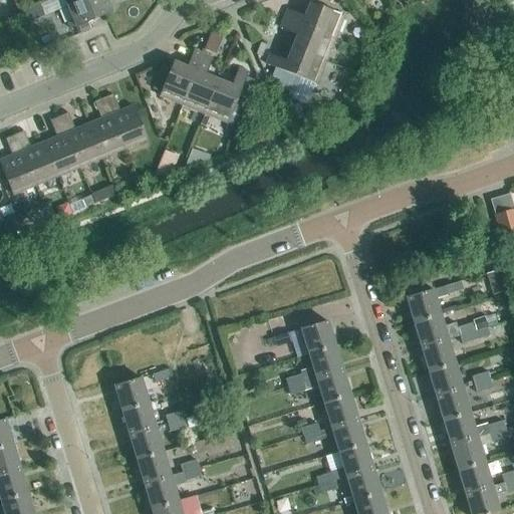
[(107,0),(64,0),(66,6),(73,20),(67,23),(70,29),(111,12),(106,0),(107,0)]
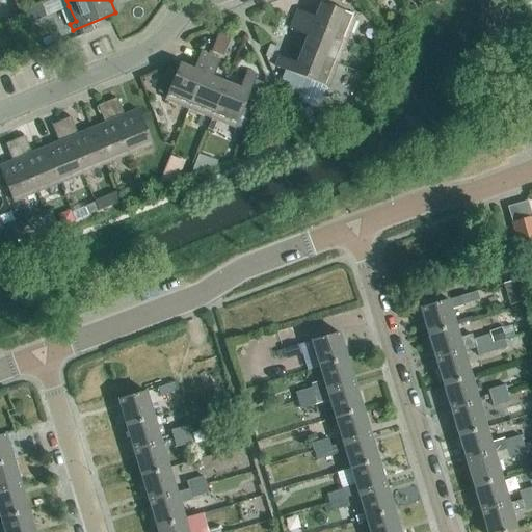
[(346,41),(355,17),(320,3),(315,18),(297,10),(293,20),(346,41)]
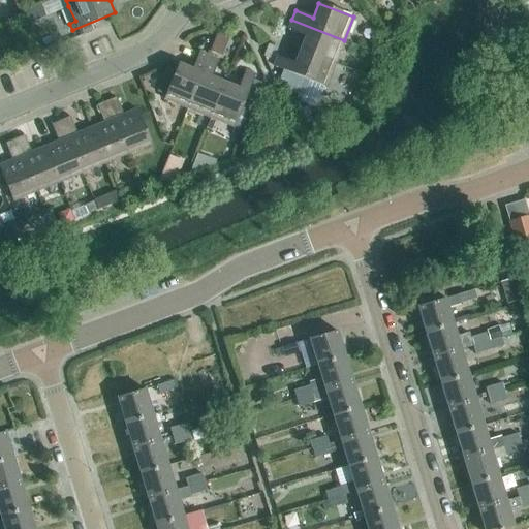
[(335,63),(344,40),(291,20),(288,29),(305,36),(300,50),(335,63)]
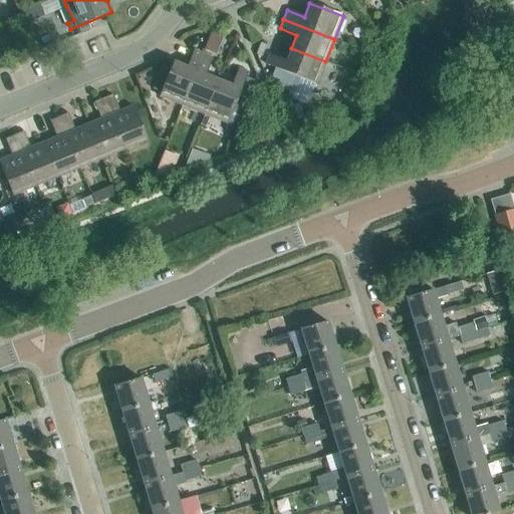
[(211,33),(204,50),(214,54),(221,37),(211,33)]
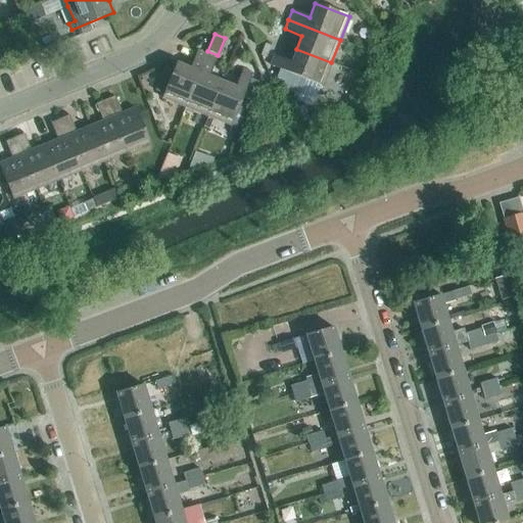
[(271,46),(266,44),(260,56),(267,58),(271,46)]
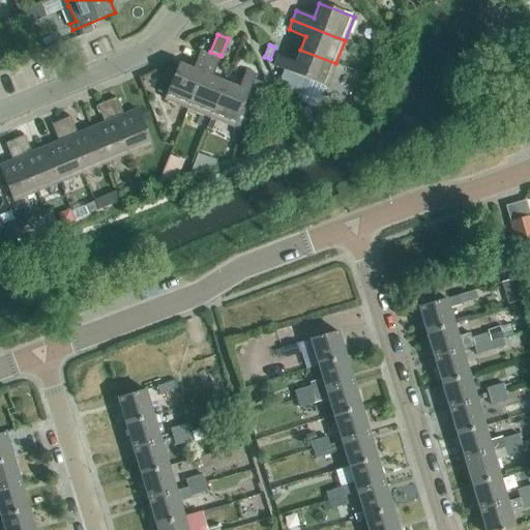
[(326,87),(335,63),(300,50),(295,63),(277,56),(273,66),(326,87)]
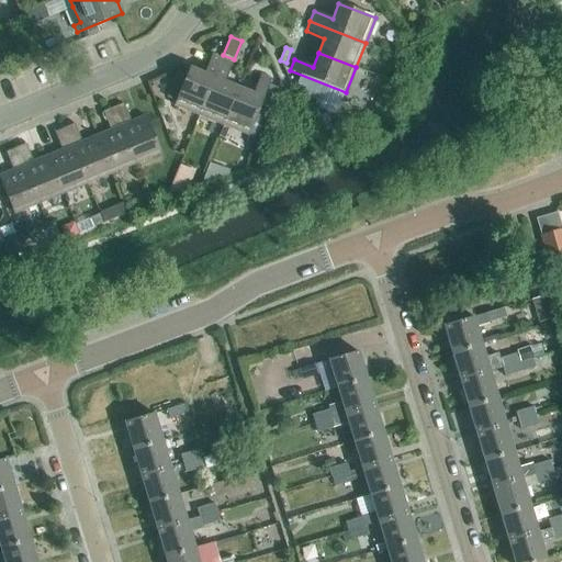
[(199,115),(221,59),(211,55),(204,74),(189,68),(173,105),(199,115)]
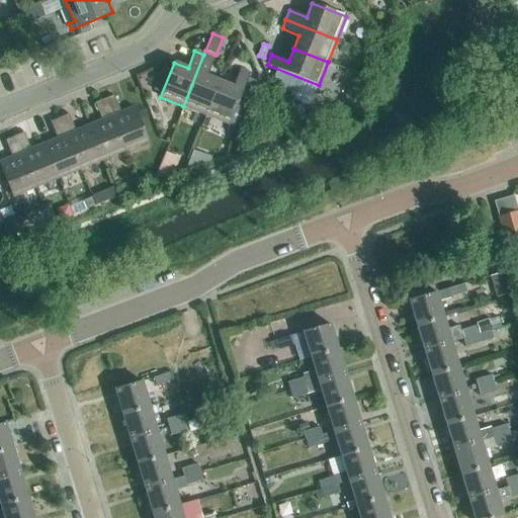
[(205,115),(220,81),(205,76),(212,59),(203,55),(183,106),(205,115)]
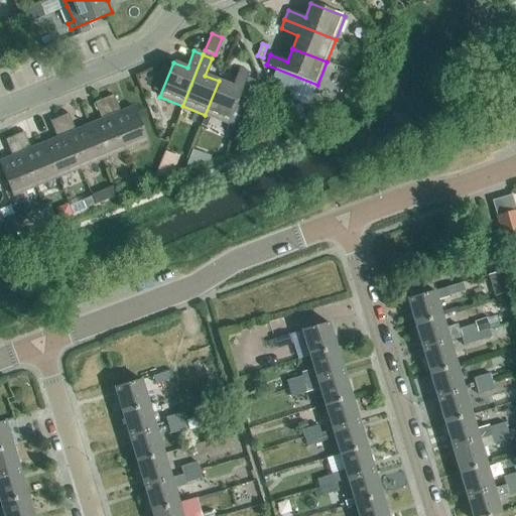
[(232,87),(219,81),(205,115),(228,124),(245,82),(248,74),(239,70),(232,87)]
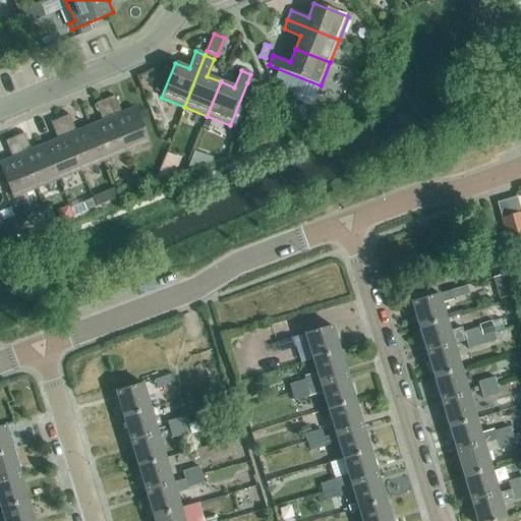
[(247,82),(230,125),(240,129),(256,87),(247,82)]
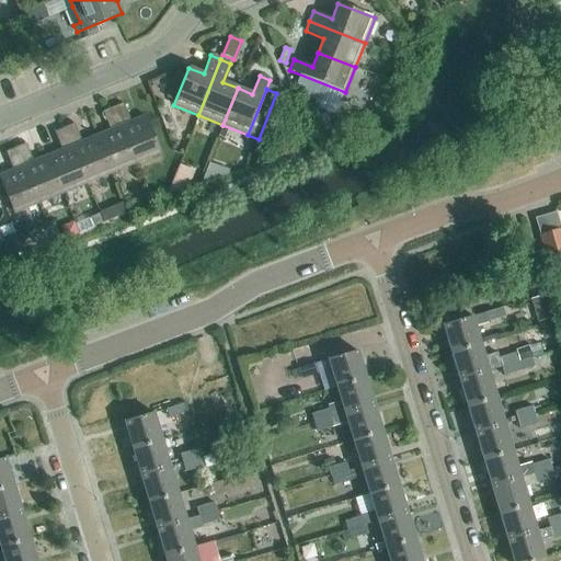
[(123,104),(113,107),(135,162),(160,152),(145,116),(130,122),(123,104)]
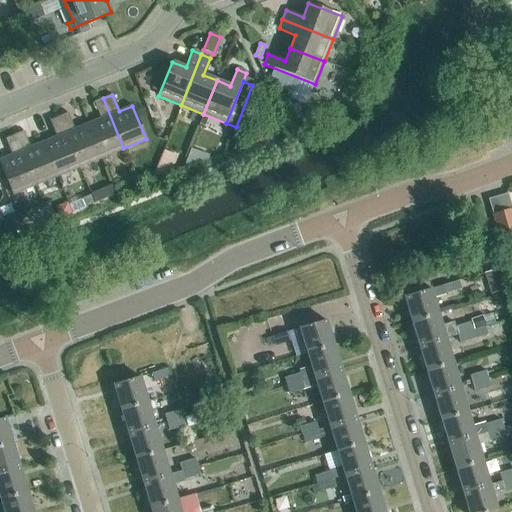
[(123,148),(103,98),(94,102),(100,119),(87,124),(101,158),(123,148)]
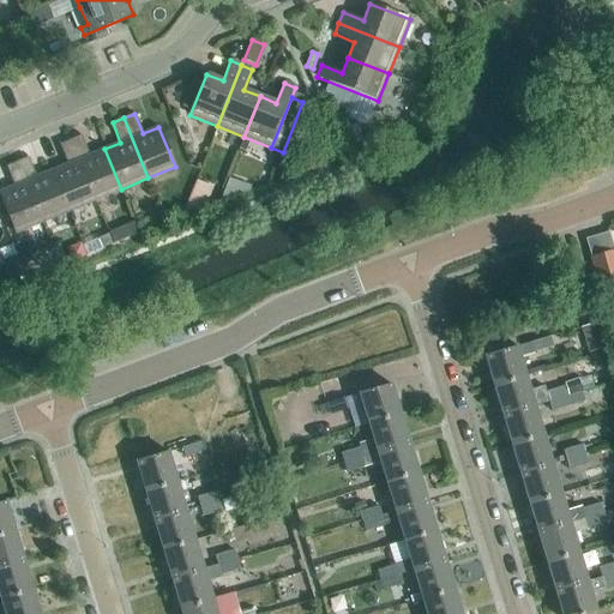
[(353,146),(362,143),(356,126),(345,131),(353,146)]
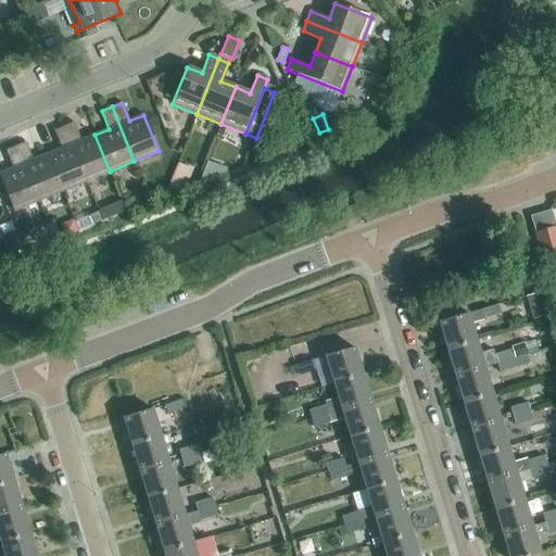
[(110,172),(95,135),(80,140),(73,123),(63,127),(86,181),(110,172)]
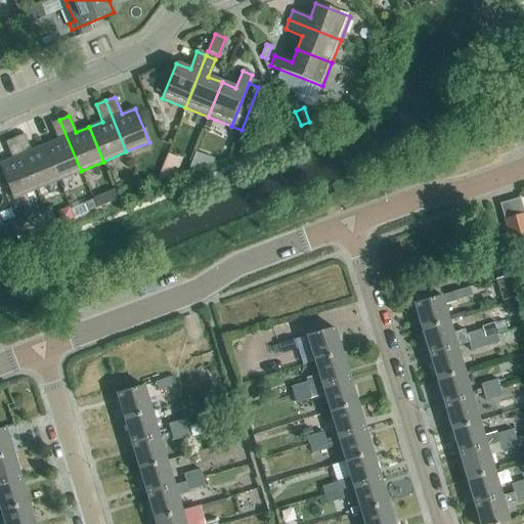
[(81,171),(59,120),(50,123),(57,140),(44,145),(58,180),(81,171)]
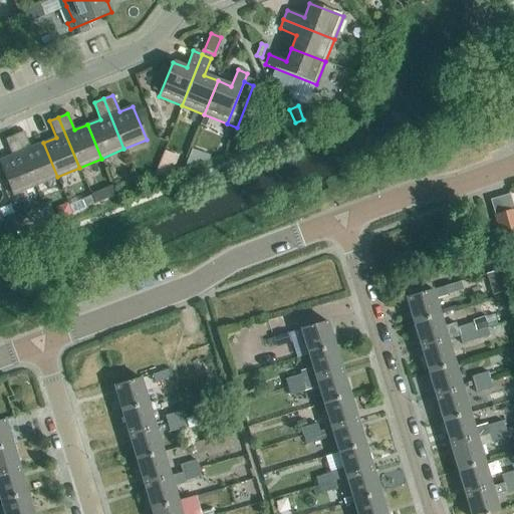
[(57,177),(43,143),(30,149),(23,132),(14,136),(34,186),(57,177)]
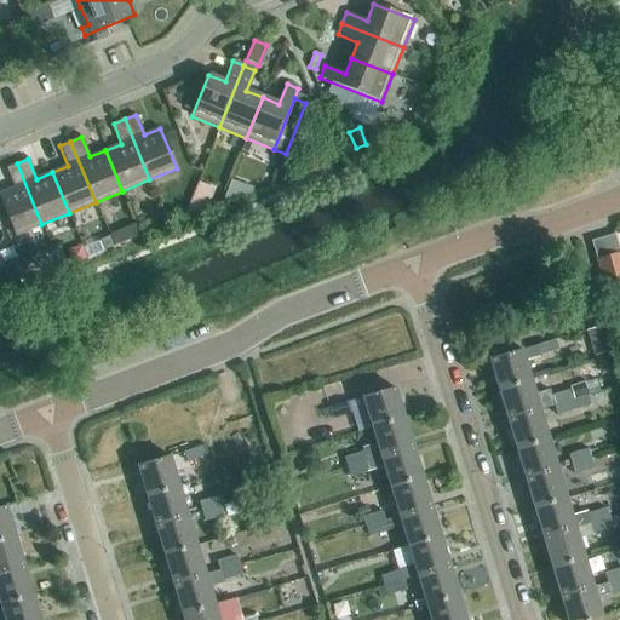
[(41,224),(17,164),(6,168),(15,188),(0,194),(0,201),(15,235),(41,224)]
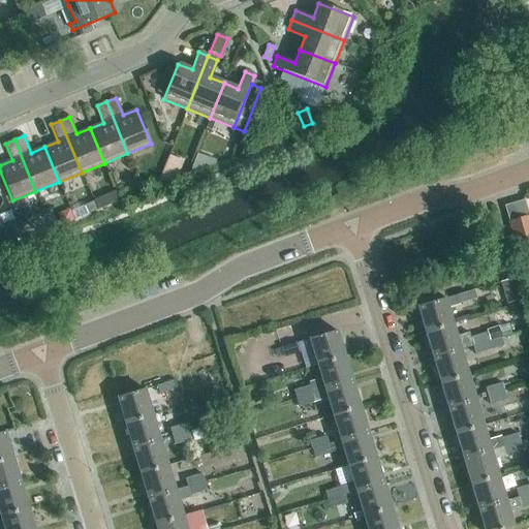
[(196,152),(188,174),(213,162),(215,159),(196,152)]
